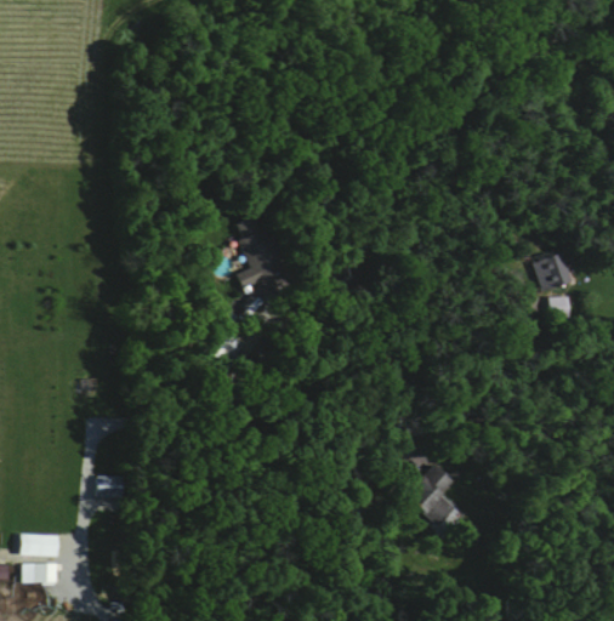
[(250,268),(237,272),(243,288),(280,273),(260,214),(238,221),(244,237),(239,239),(250,268)]
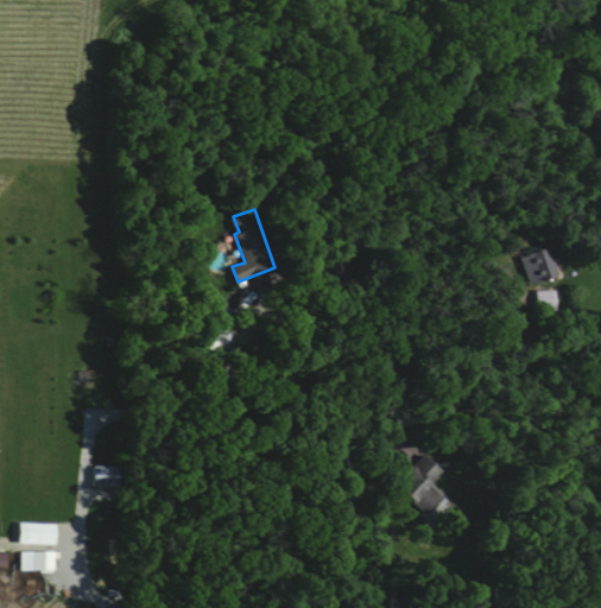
[(523,255),(530,284),(561,276),(554,247),(523,255)]
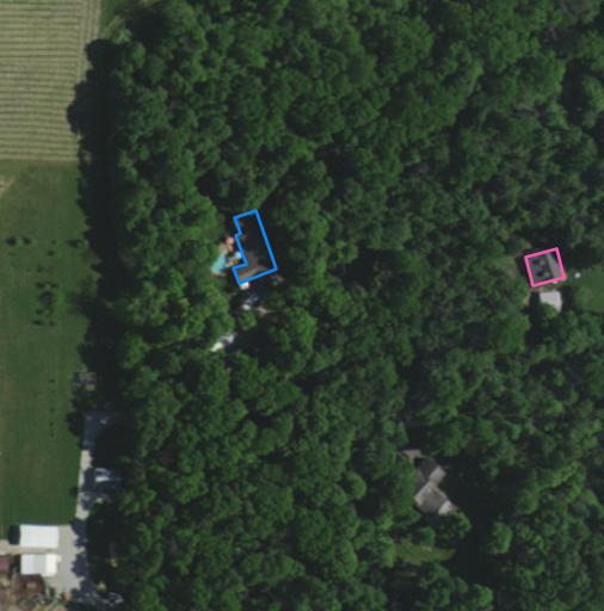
[(560,291),(541,291),(542,309),(560,309),(560,291)]
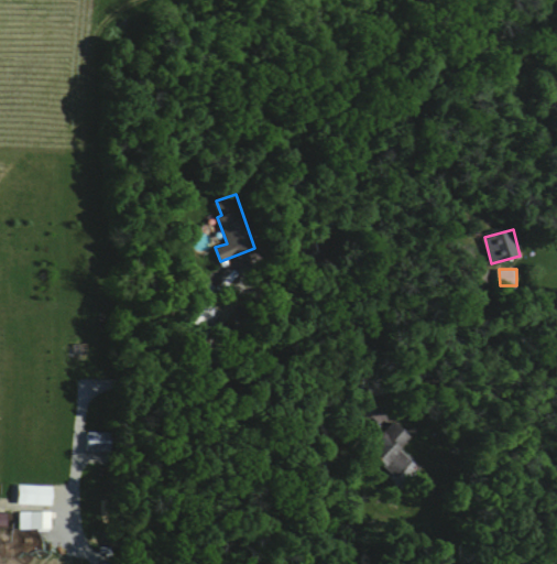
[(222,313),(213,305),(222,292),(207,281),(195,297),(203,302),(190,317),(209,331),(222,313)]
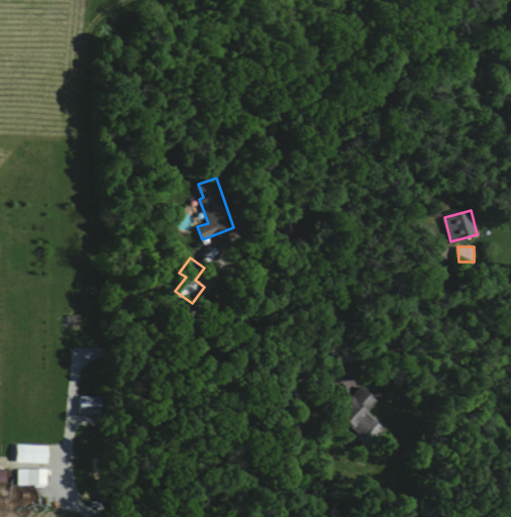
[(378,399),(359,385),(343,404),(344,405),(336,415),(365,436),(378,419),(368,412),(378,399)]
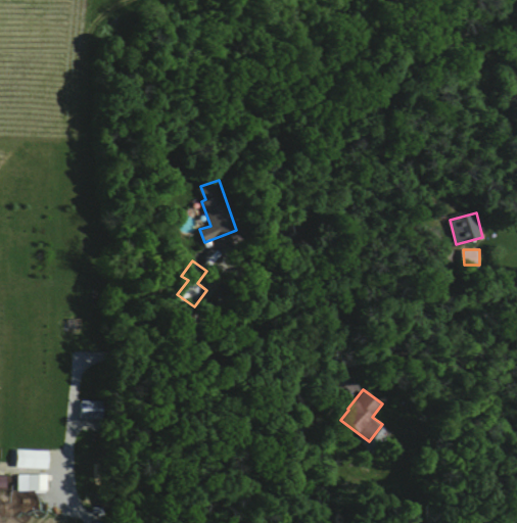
[(48,449),(17,448),(16,473),(47,473),(48,449)]
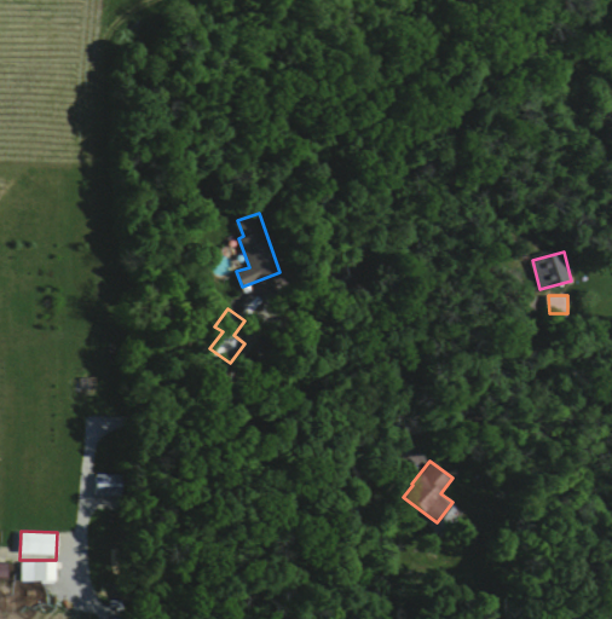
[(56,568),(62,568),(62,561),(34,560),(33,582),(55,582),(56,568)]
